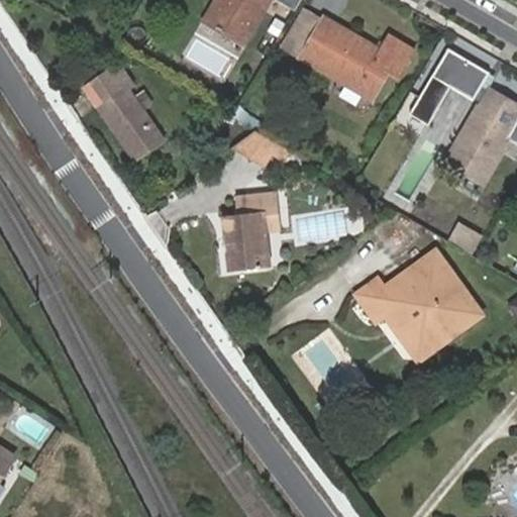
[(266,0),(216,0),(206,17),(242,39),(266,0)]
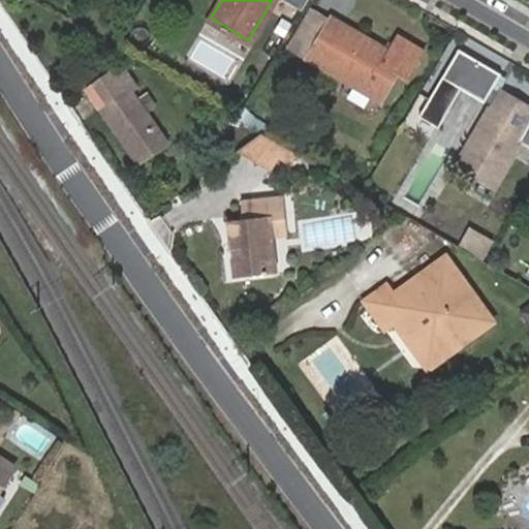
[(419,49),(394,34),(384,51),(328,18),(327,20),(307,8),(285,47),(375,96),(392,66),(405,74),(419,49)]
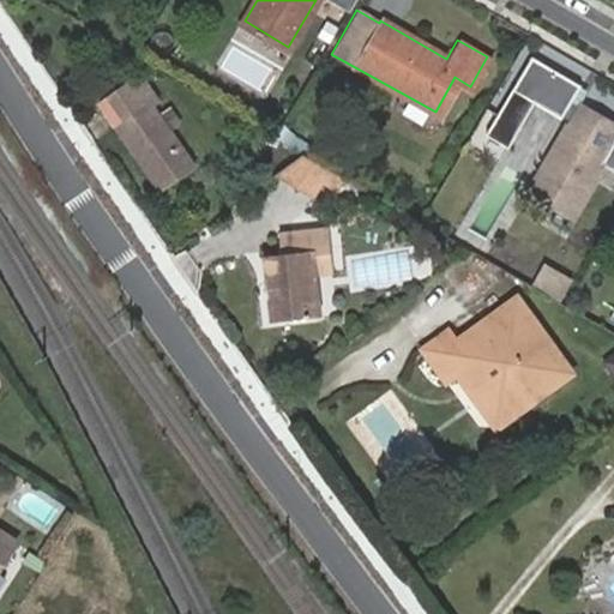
[(571,101),(579,85),(530,58),(497,116),(518,130),(534,103),(569,122),(578,106),(571,101)]
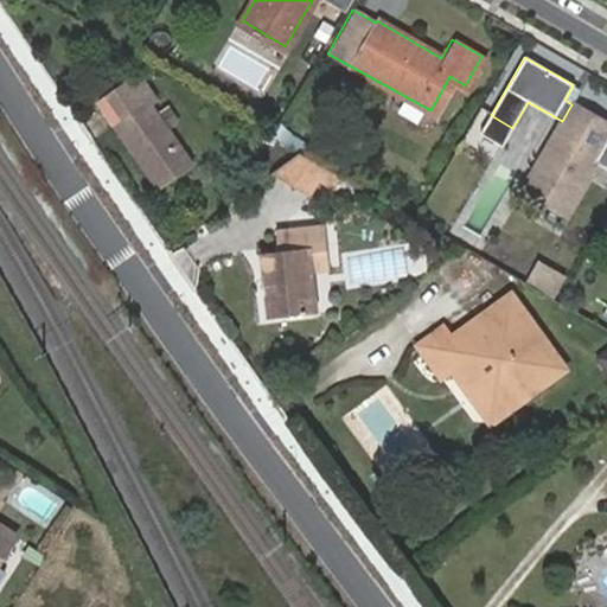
[(133,81),(103,101),(161,189),(196,167),(154,103),(149,107),(133,81)]
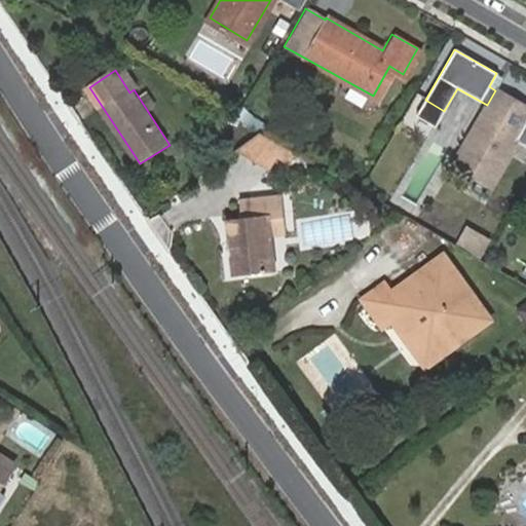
[(525,108),(519,104),(495,90),(487,105),(454,161),(477,176),(487,182),(488,183),(514,139),(525,117),(525,108)]
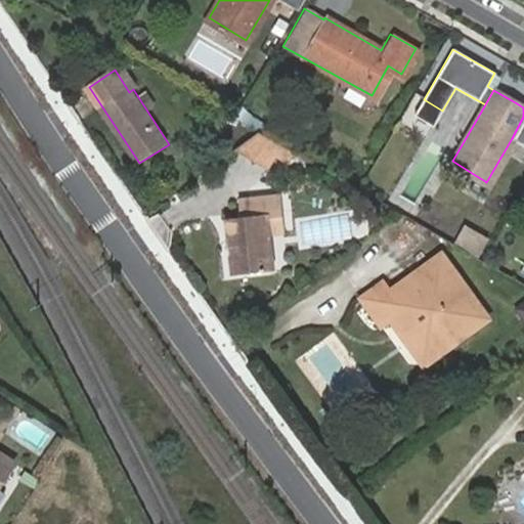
[(433,127),(442,111),(424,99),(413,116),(433,127)]
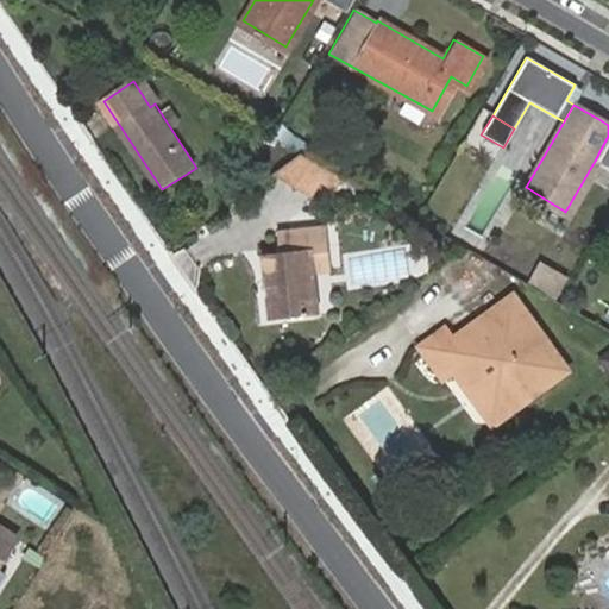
[(608,169),(608,119),(603,117),(601,120),(608,125),(608,136),(595,161),(608,169)]
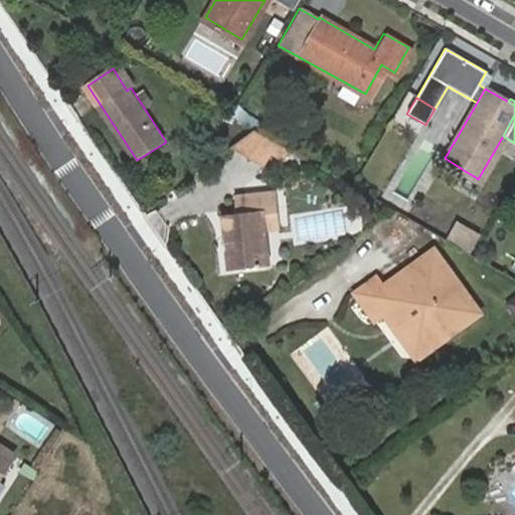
[(282,146),(254,131),(234,147),(270,167),(282,146)]
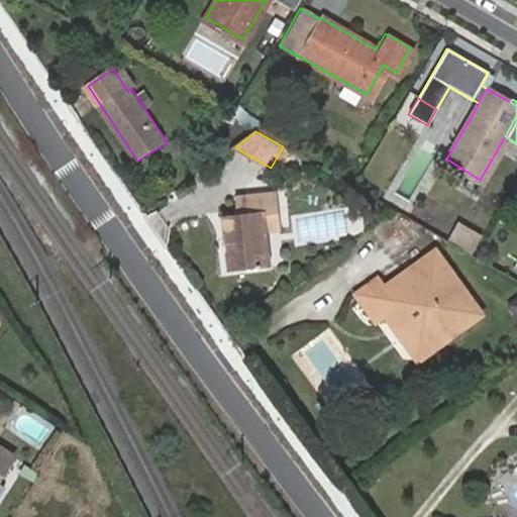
[(472,192),(479,179),(469,173),(461,186),(472,192)]
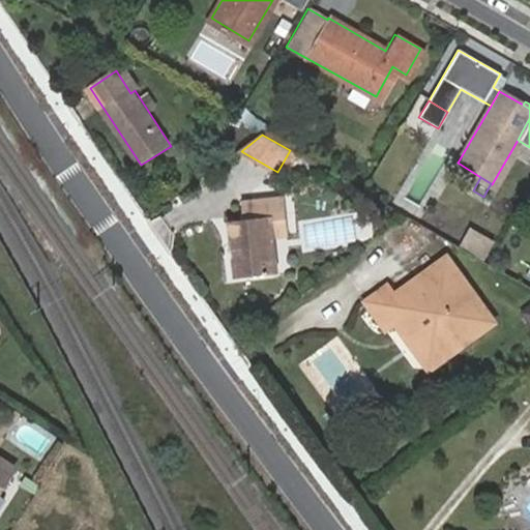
[(272,223),(286,223),(286,208),(226,211),(231,284),(274,282),(272,243),(272,223)]
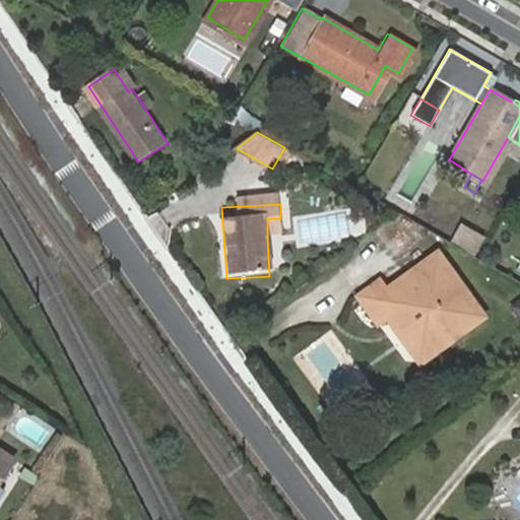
[(280,239),(280,218),(267,218),(267,239),(280,239)]
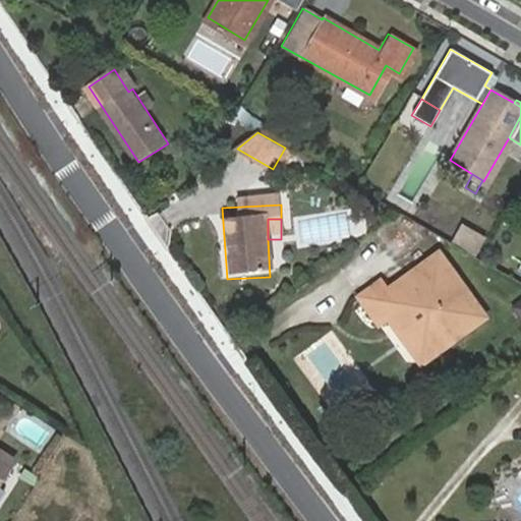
[(472,251),(480,238),(464,228),(456,241),(472,251)]
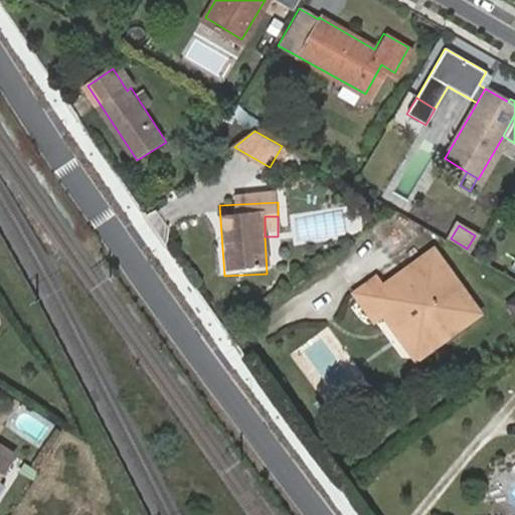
[(475,324),(427,263),(382,294),(376,283),(355,299),(377,327),(385,322),(401,342),(437,351),(475,324)]
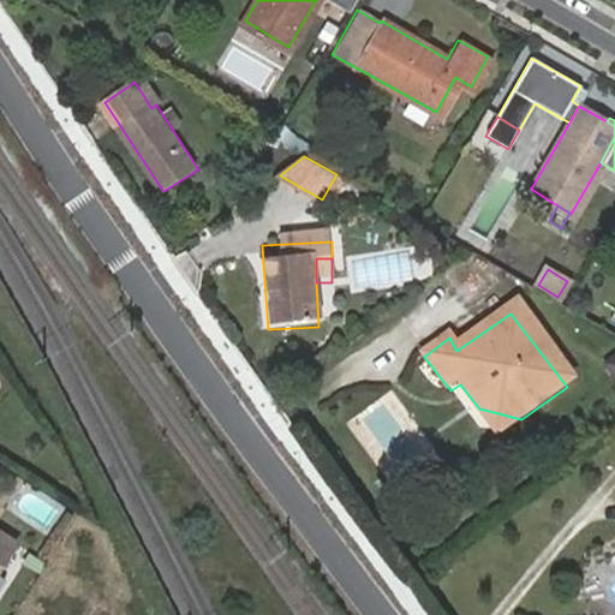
[(0,575),(21,543),(0,530),(0,575)]
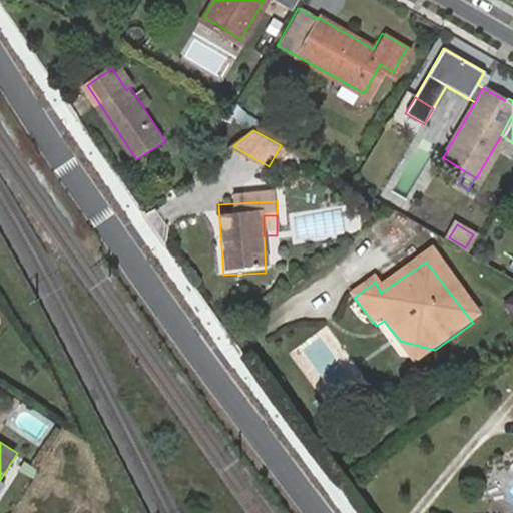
[(35,474),(38,467),(32,463),(28,470),(35,474)]
